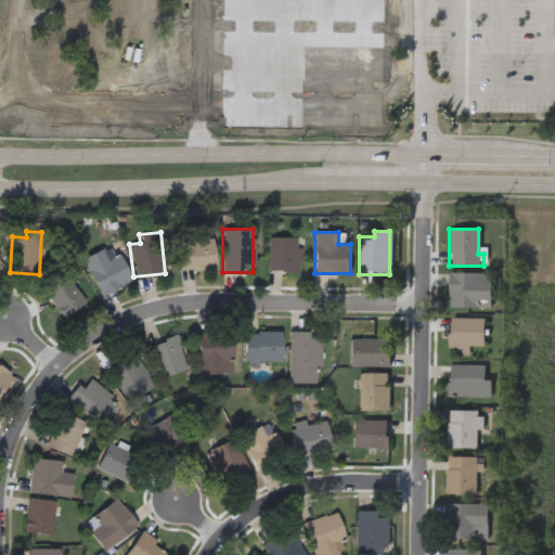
[(267,272),(267,237),(299,237),(299,272),(267,272)]
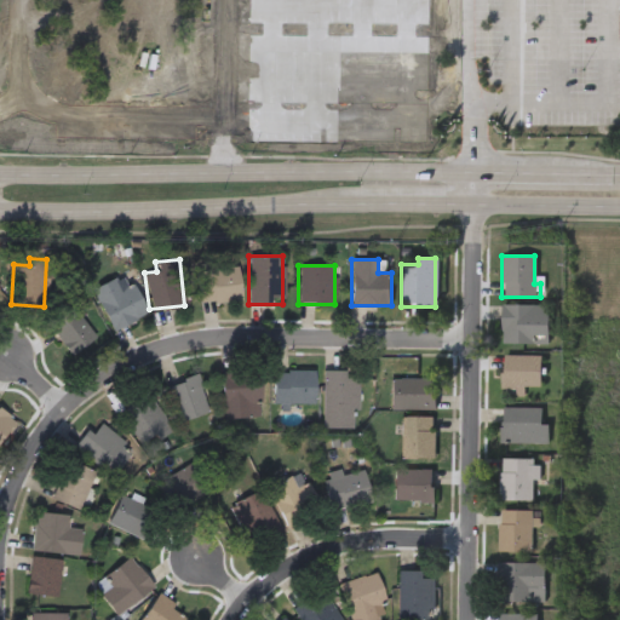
[(197,302),(197,269),(239,269),(239,302),(197,302)]
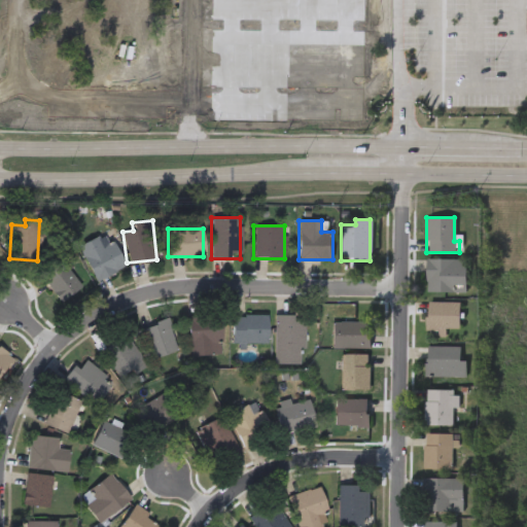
[(78,245),(107,232),(124,267),(94,280),(78,245)]
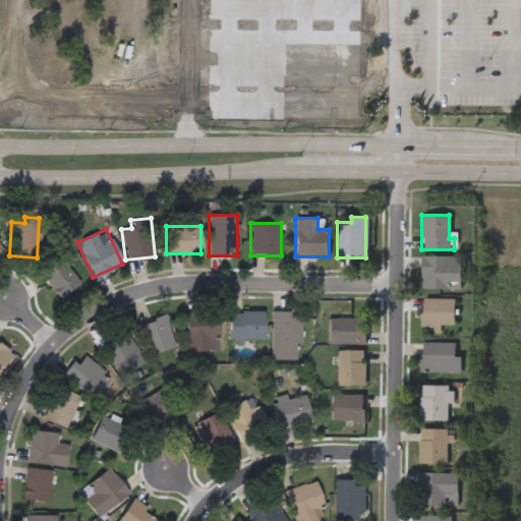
[(59,298),(39,272),(60,256),(79,283),(59,298)]
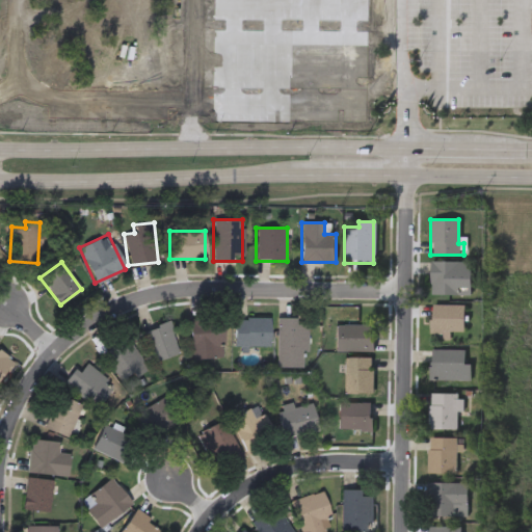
[(429,295),(429,262),(470,262),(470,295),(429,295)]
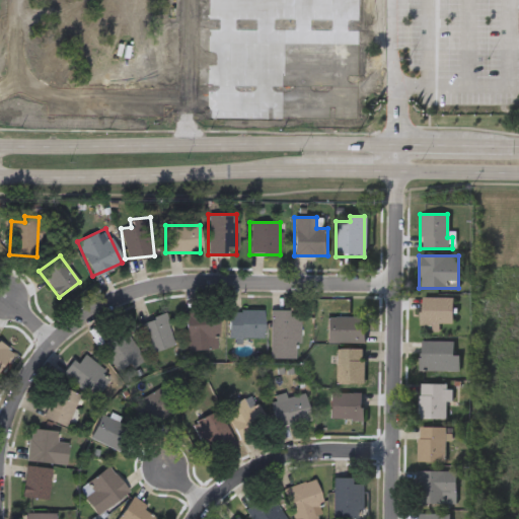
[(452,298),(452,325),(419,325),(419,298),(452,298)]
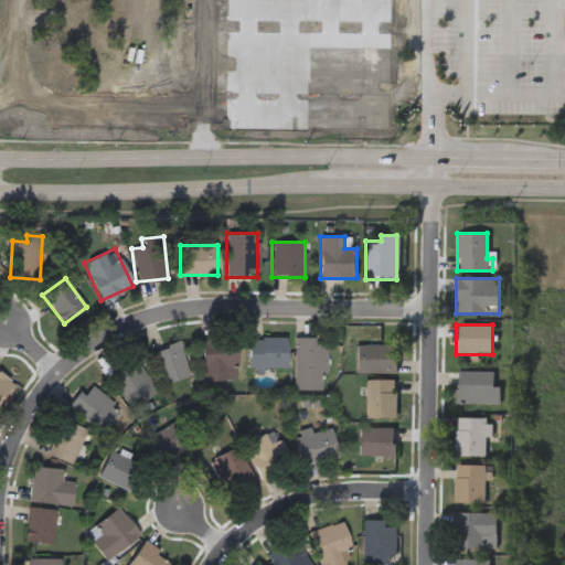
[(236,338),(236,380),(201,380),(201,338),(236,338)]
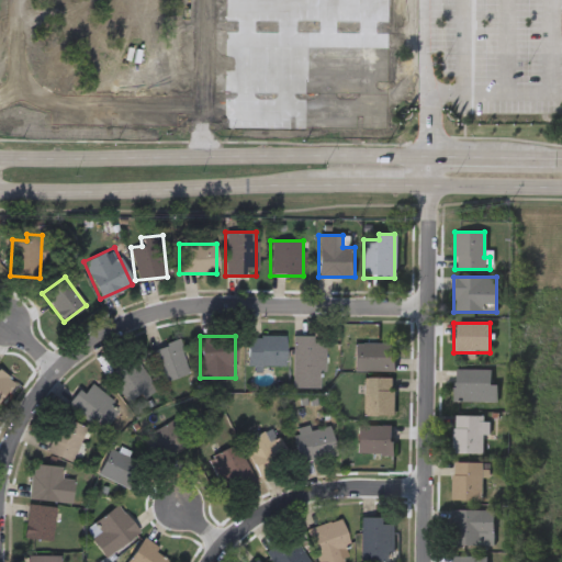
[(246,366),(246,336),(283,336),(283,366),(246,366)]
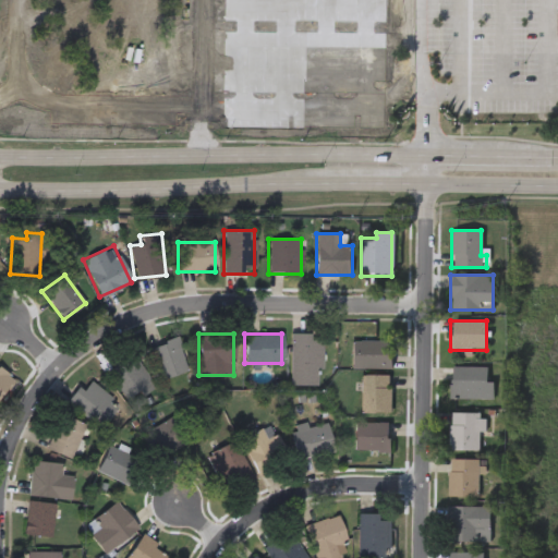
[(319,385),(289,385),(289,334),(319,334),(319,385)]
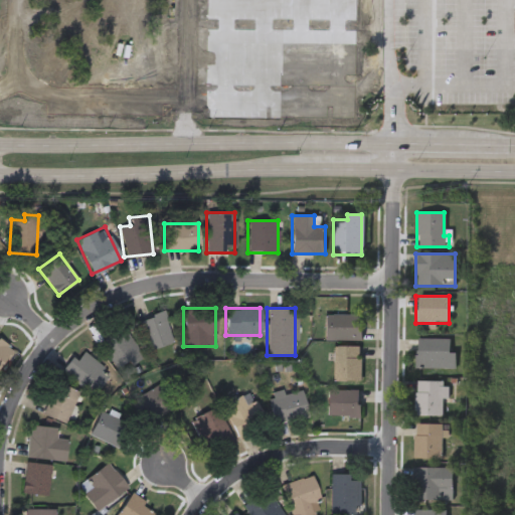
[(138,319),(163,312),(172,342),(147,349),(138,319)]
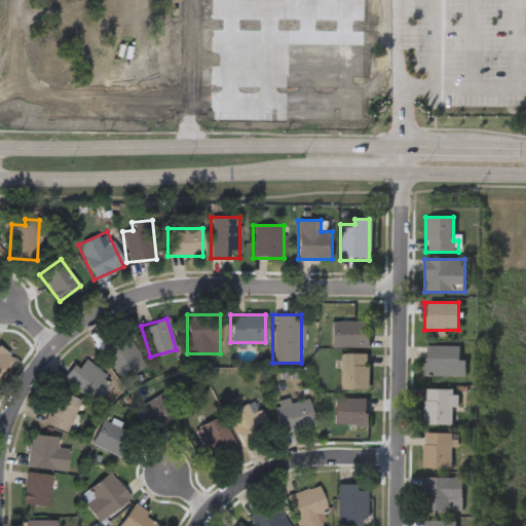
[(330,347),(330,322),(368,322),(368,347),(330,347)]
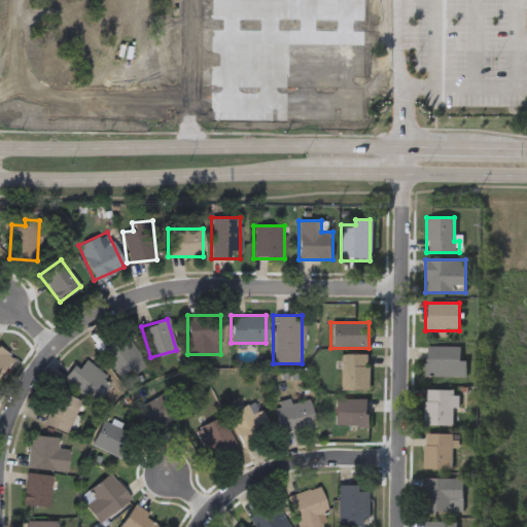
[(120,377),(101,350),(124,334),(143,360),(120,377)]
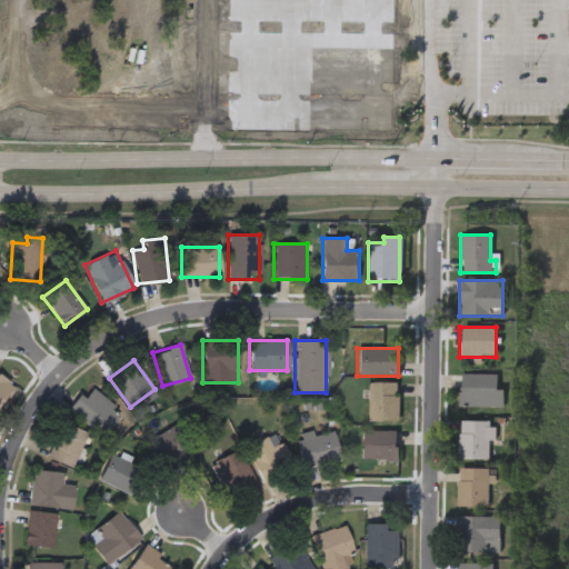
[(0,375),(12,385),(0,400),(0,375)]
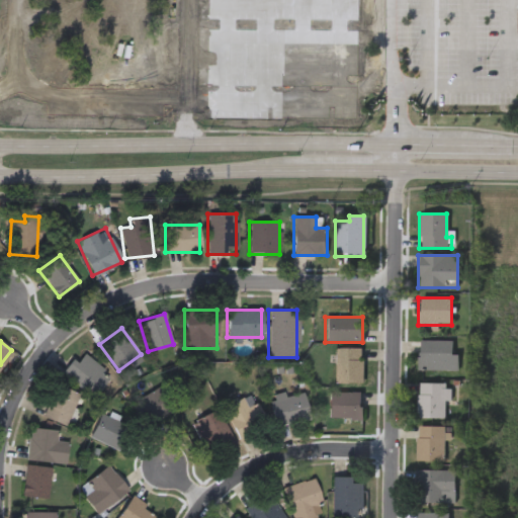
[(457,371),(417,370),(418,341),(451,341),(451,354),(457,354),(457,371)]
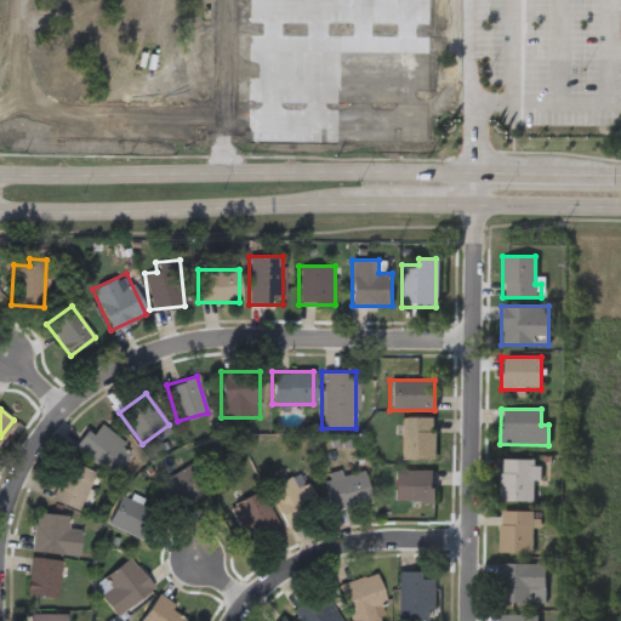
[(433,460),(399,460),(399,417),(433,417),(433,460)]
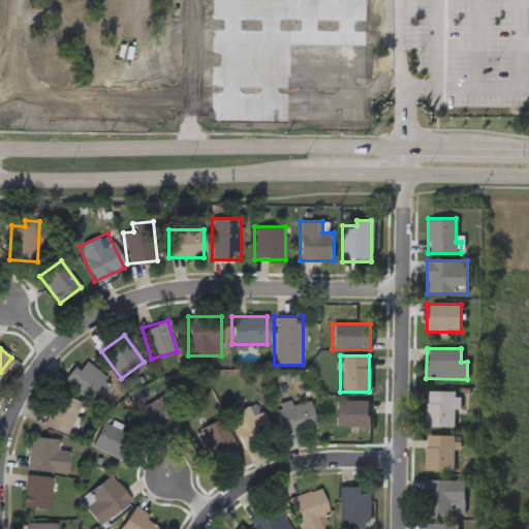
[(65,373),(88,356),(111,390),(88,405),(65,373)]
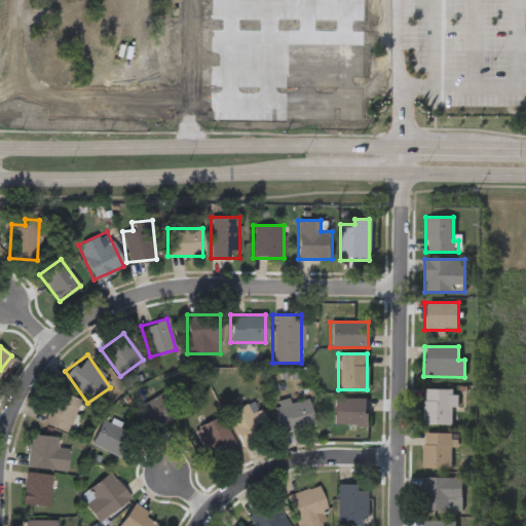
[(66,430),(40,420),(54,387),(79,398),(66,430)]
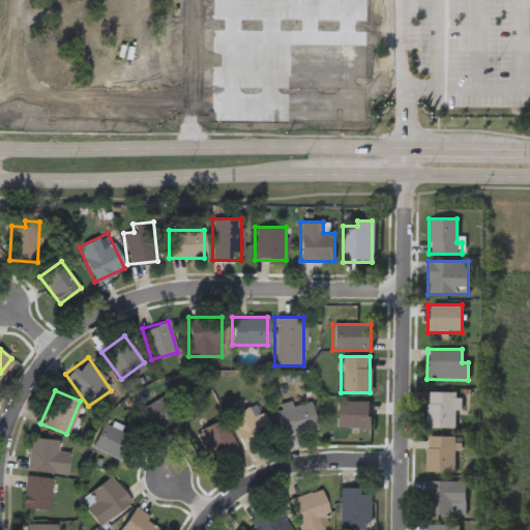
[(459,410),(454,410),(454,429),(424,429),(425,392),(459,392),(459,410)]
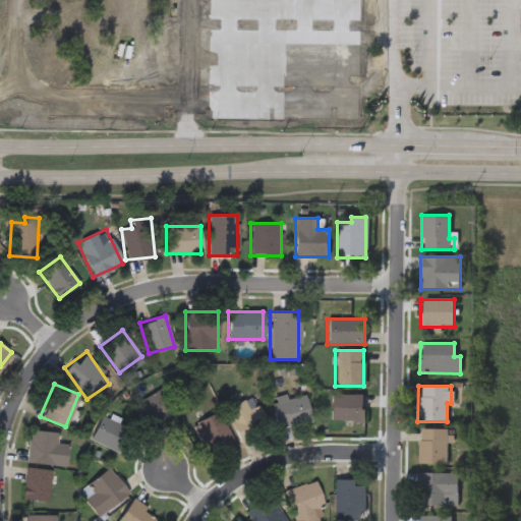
[(129,408),(158,387),(173,408),(146,429),(129,408)]
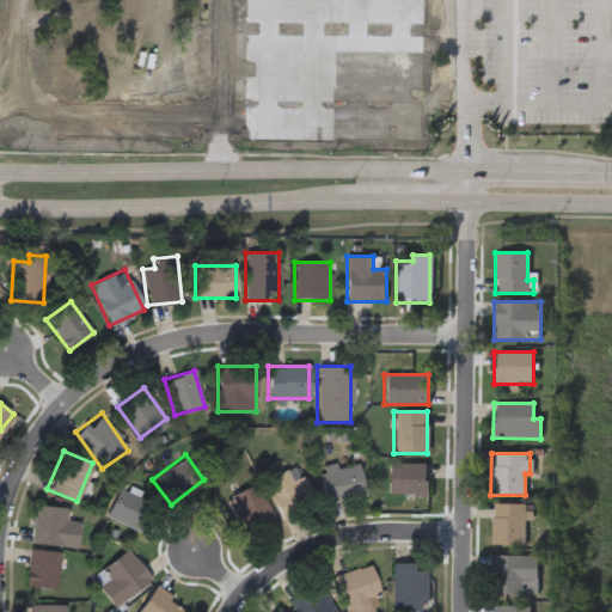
[(318,469),(357,459),(365,493),(325,502),(318,469)]
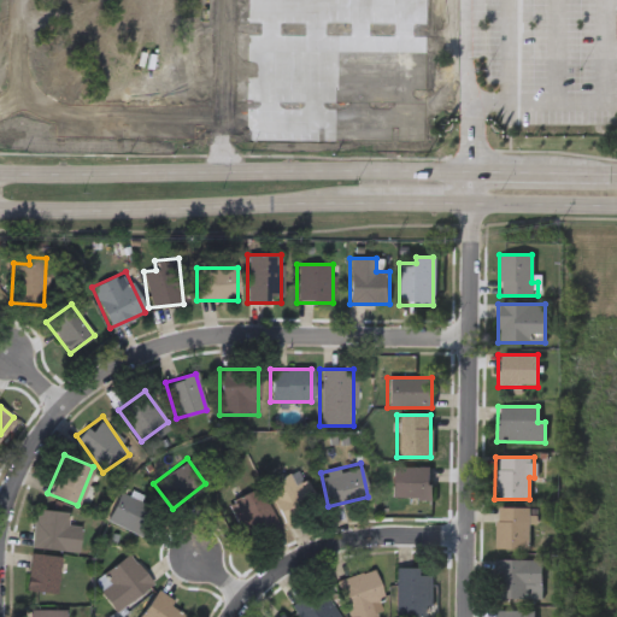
[(429,466),(429,497),(391,497),(391,466),(429,466)]
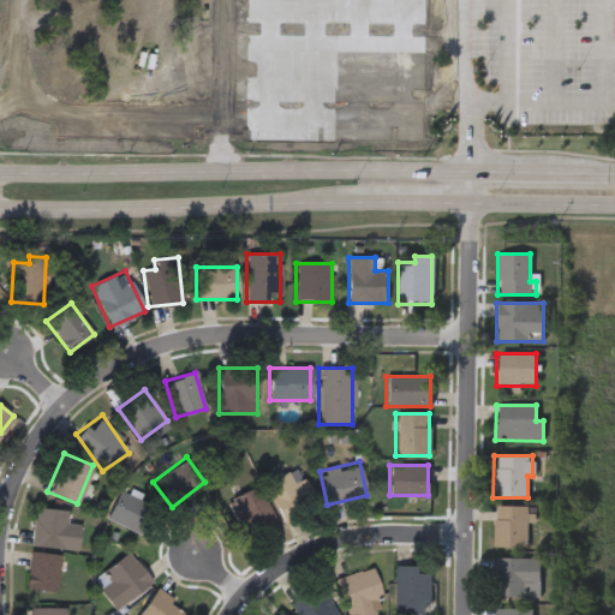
[(264,481),(297,466),(316,508),(282,523),(264,481)]
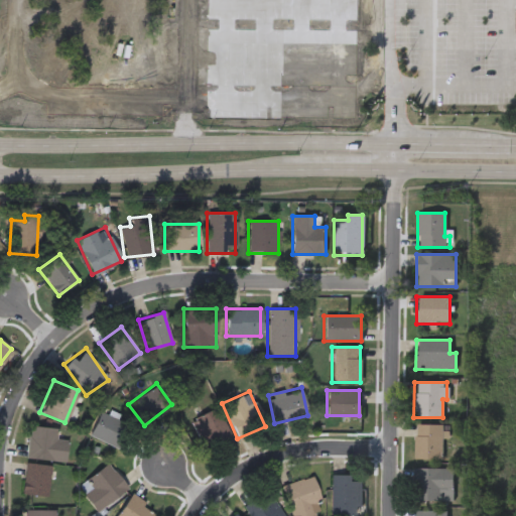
[(232,438),(206,452),(189,419),(215,406),(232,438)]
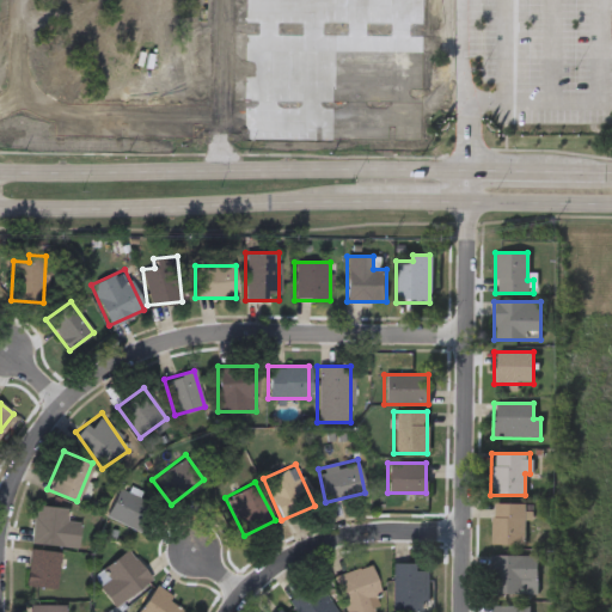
[(144,533),(105,514),(118,487),(157,507),(144,533)]
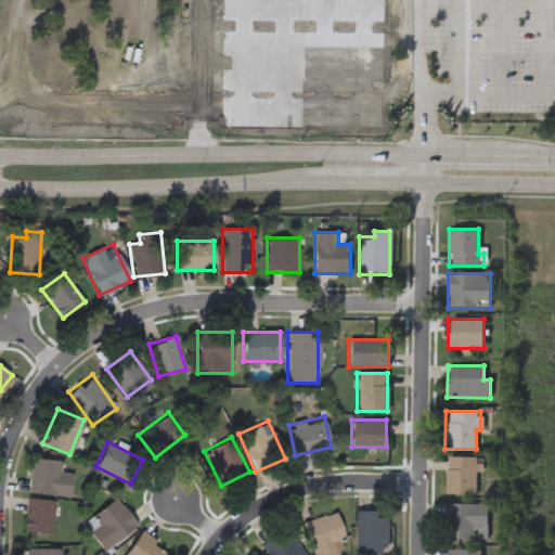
[(60,460),(59,470),(72,472),(69,495),(27,490),(30,455),(60,460)]
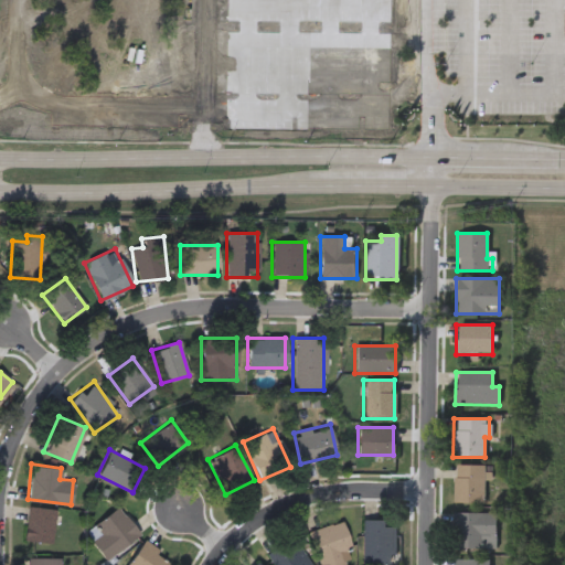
[(483,466),(483,503),(451,503),(451,466),(483,466)]
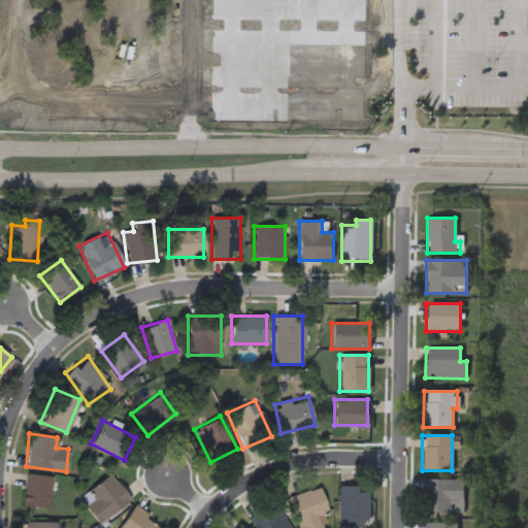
[(46,509),(21,506),(25,471),(51,474),(46,509)]
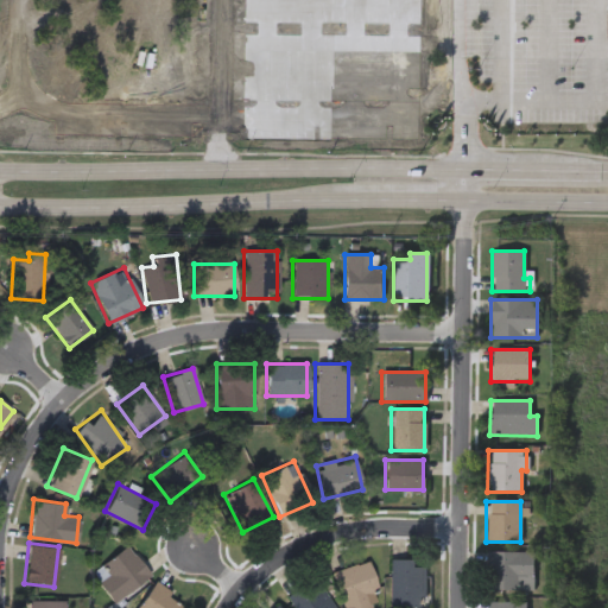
[(150,572),(113,601),(90,572),(126,544),(150,572)]
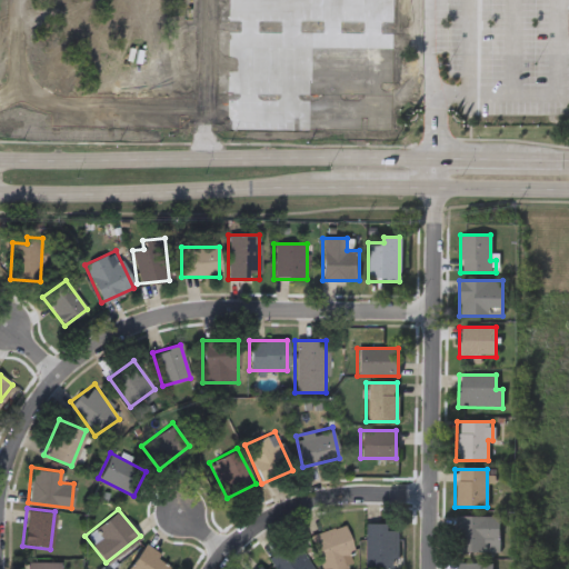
[(498,517),(498,552),(456,552),(456,517),(498,517)]
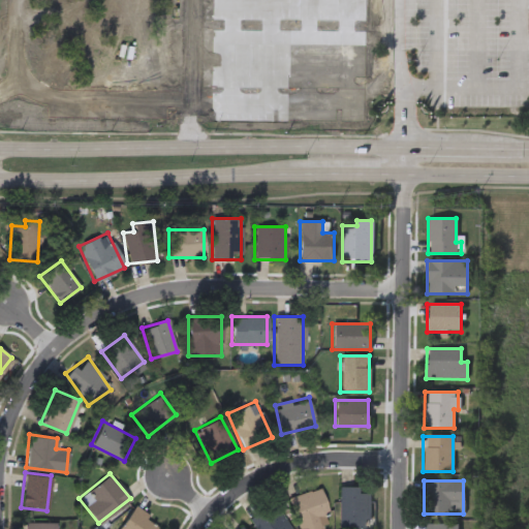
[(359,485),(359,491),(368,491),(368,527),(338,527),(338,485),(359,485)]
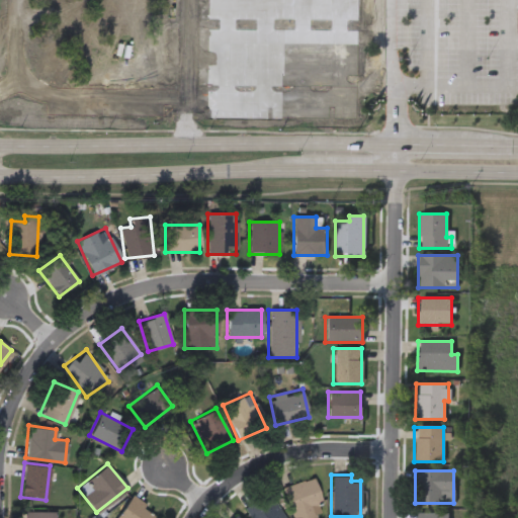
[(324,512),(306,517),(291,517),(282,486),(313,477),(324,512)]
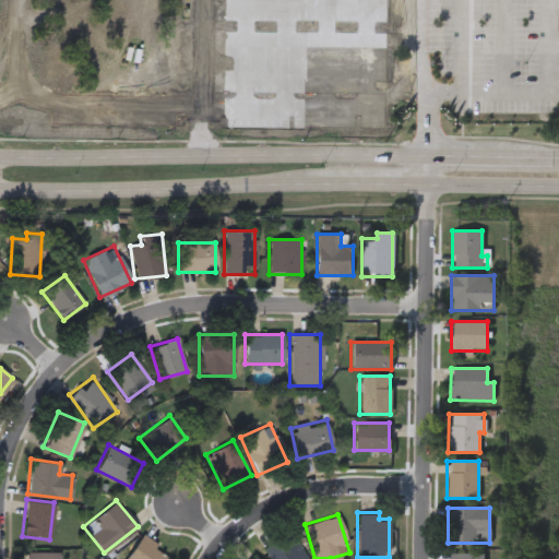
[(270,558),(262,546),(289,530),(307,558),(270,558)]
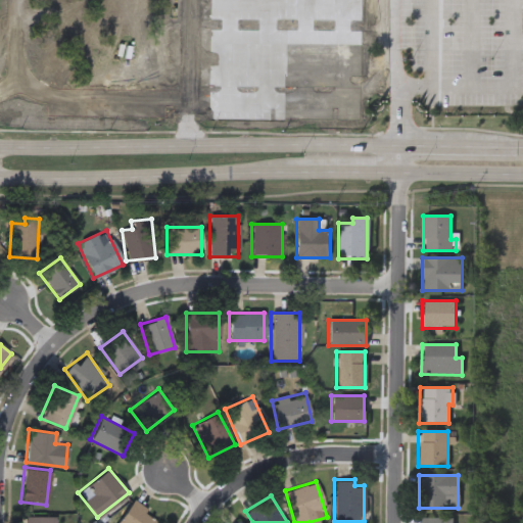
[(114,522),(132,500),(159,520),(156,522),(114,522)]
